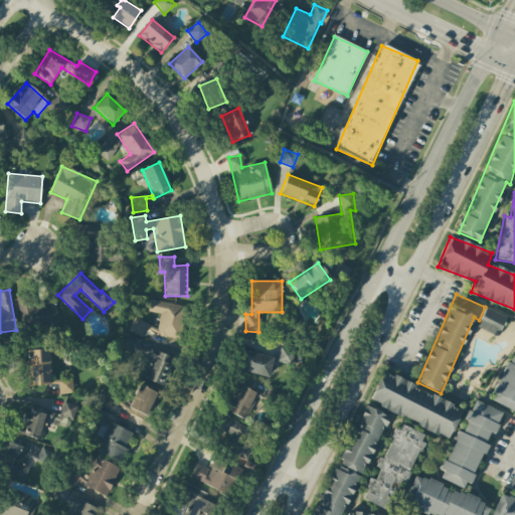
[(148,312),(160,314),(156,335),(180,340),(187,307),(150,300),(148,312)]
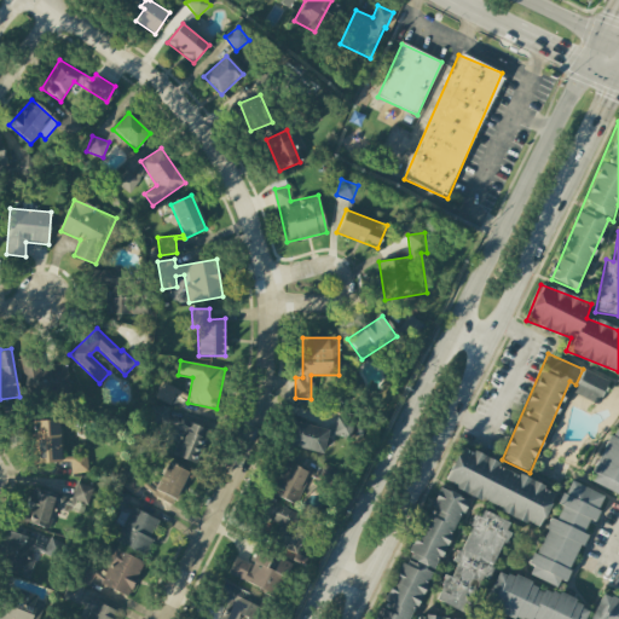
[(29,370),(32,380),(28,381),(32,399),(70,391),(64,362),(29,370)]
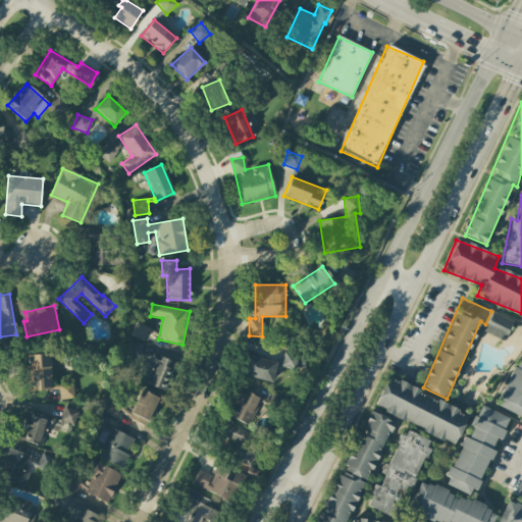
[(483,331),(504,342),(514,321),(492,312),(483,331)]
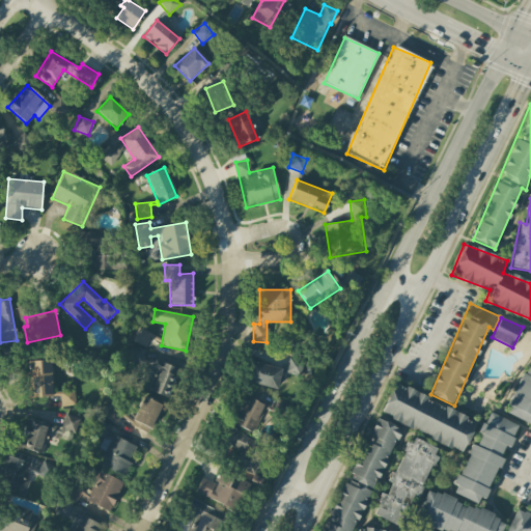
[(303,360),(289,357),(285,371),(300,374),(303,360)]
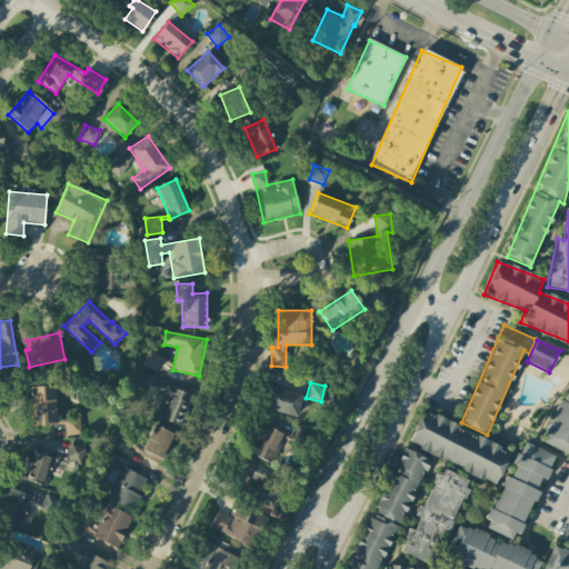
[(31,426),(56,425),(55,386),(30,387),(31,426)]
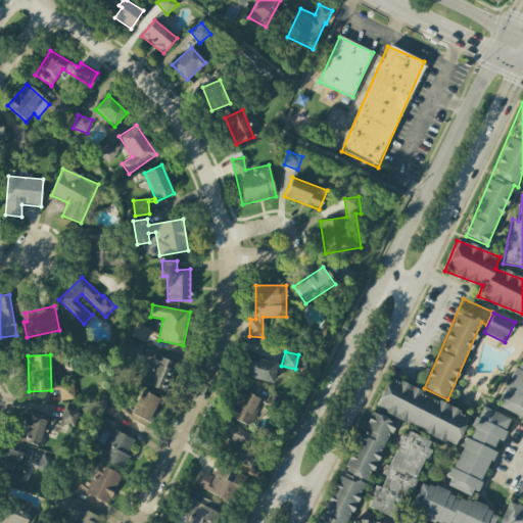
[(277,362),(247,358),(244,378),(274,383),(277,362)]
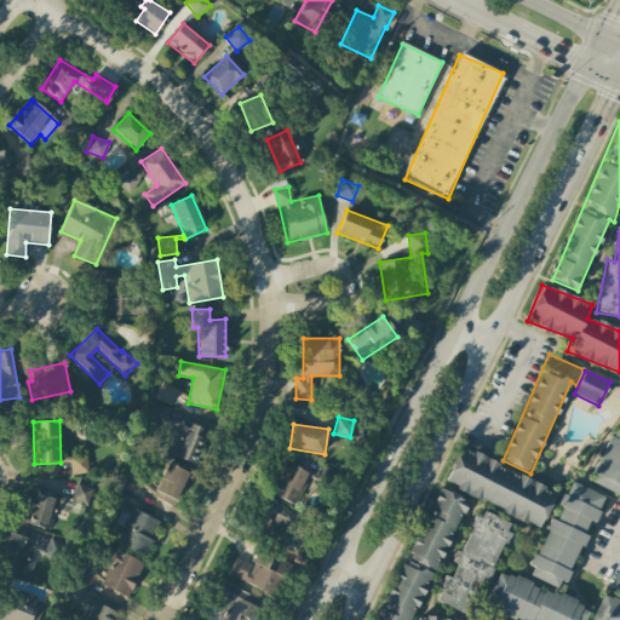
[(619,495),(619,430),(614,428),(590,483),(619,495)]
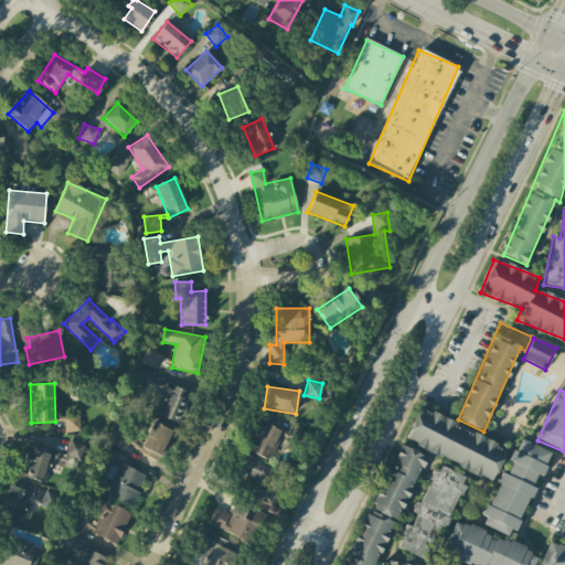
[(405,444),(494,479),(508,446),(418,411),(405,444)]
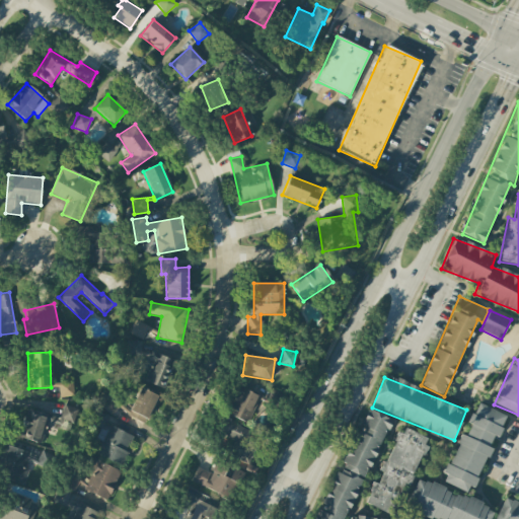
[(74,396),(72,381),(58,382),(60,397),(74,396)]
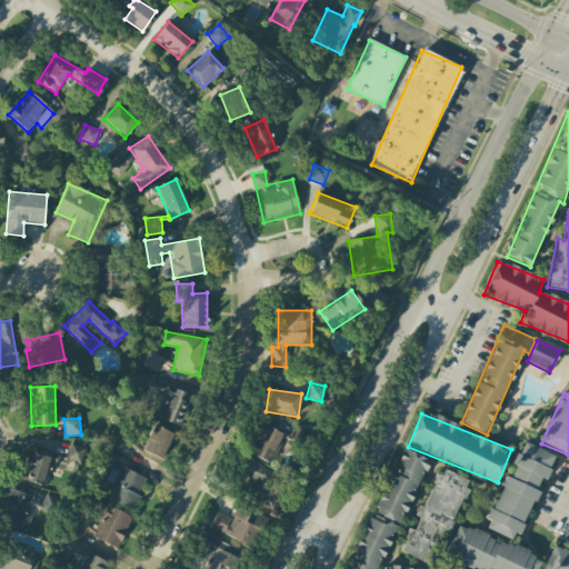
[(249,453),(271,465),(285,439),(295,445),(297,440),(265,423),(249,453)]
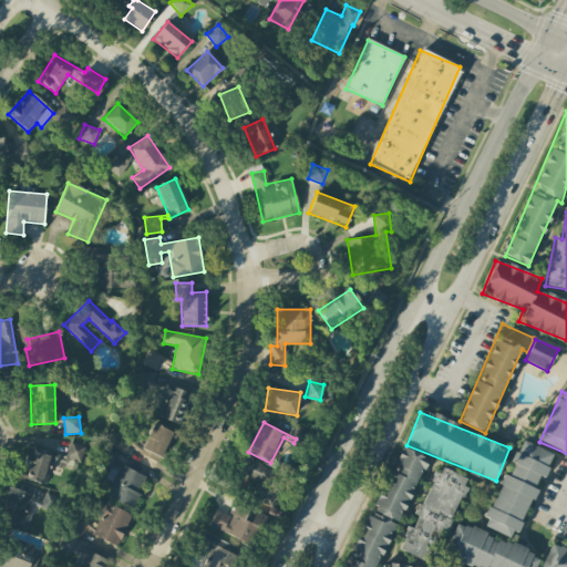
[(164,457),(172,431),(152,424),(143,451),(164,457)]
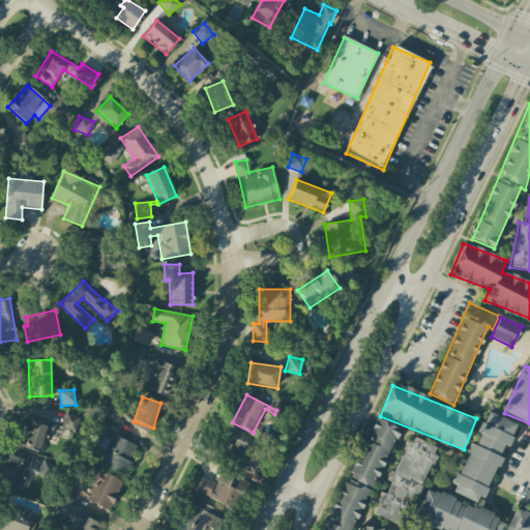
[(42,452),(49,432),(72,439),(79,417),(65,413),(61,428),(27,417),(19,446),(42,452)]
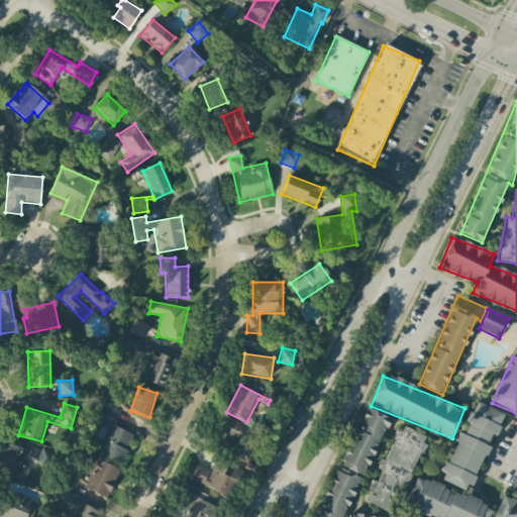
[(504,412),(475,403),(464,433),(457,431),(441,482),(470,491),(482,454),(488,456),(491,446),(487,445),(491,433),(497,435),(504,412)]
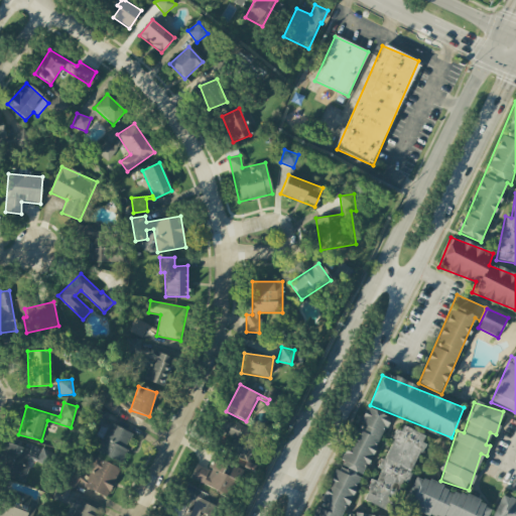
[(388,416),(364,406),(343,461),(338,459),(313,515),(343,515),(359,475),(364,477),(388,416)]
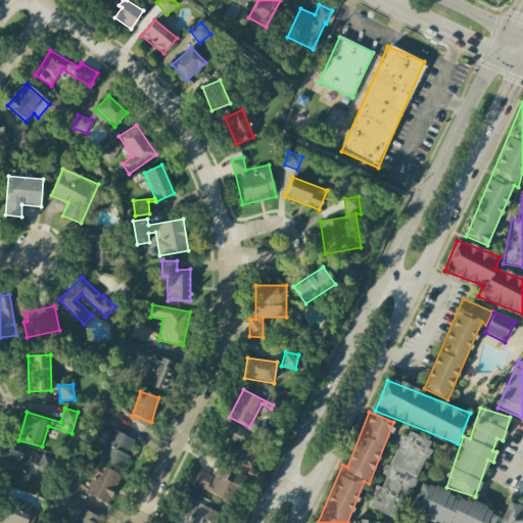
[(122,470),(135,439),(105,427),(108,419),(99,415),(94,428),(101,431),(96,443),(103,446),(97,459),(122,470)]
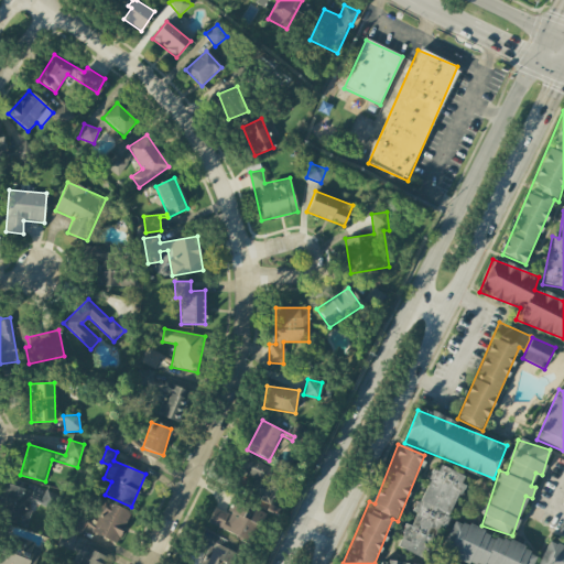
[(270,505),(284,474),(245,456),(238,472),(255,478),(248,495),(270,505)]
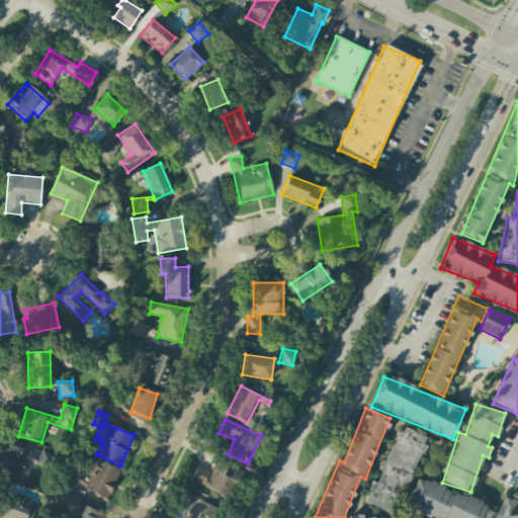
[(365,504),(393,513),(403,484),(411,486),(426,436),(398,427),(383,471),(381,471),(378,483),(372,481),(365,504)]
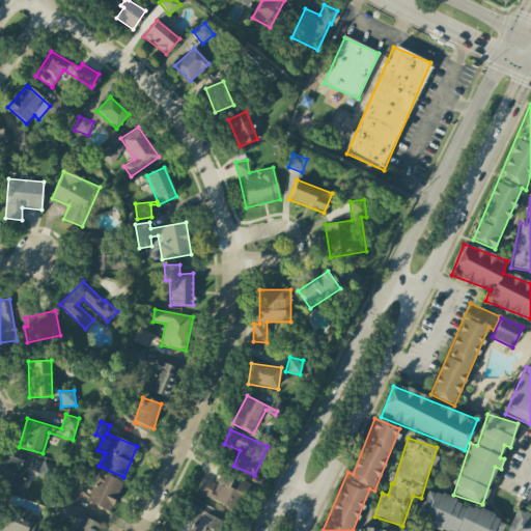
[(0,477),(0,490),(25,497),(30,475),(47,479),(50,467),(5,455),(0,477)]
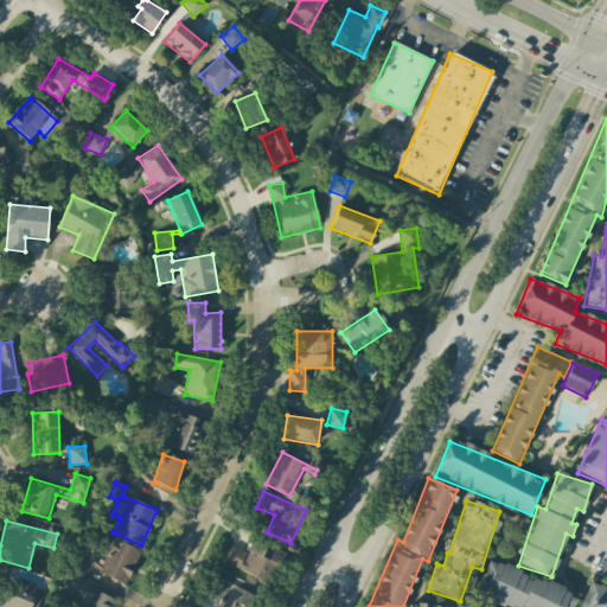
[(141,553),(113,537),(100,563),(85,556),(78,570),(88,575),(91,569),(125,586),(141,553)]
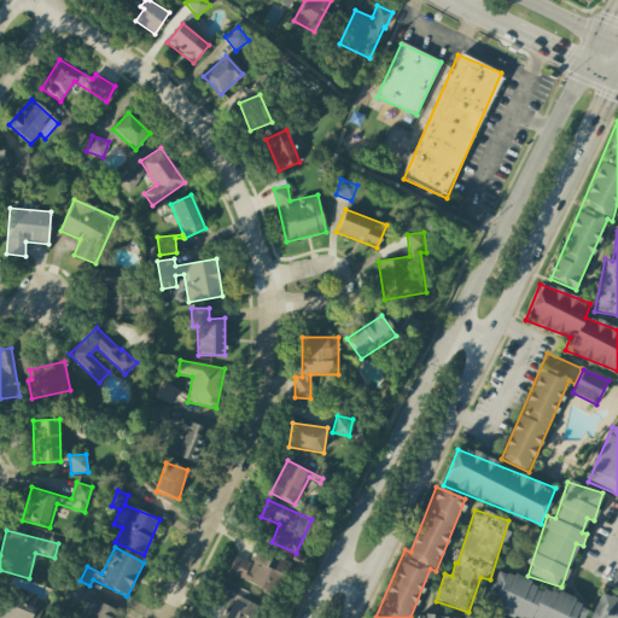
[(227,573),(269,593),(278,572),(264,567),(269,557),(255,551),(249,563),(234,557),(227,573)]
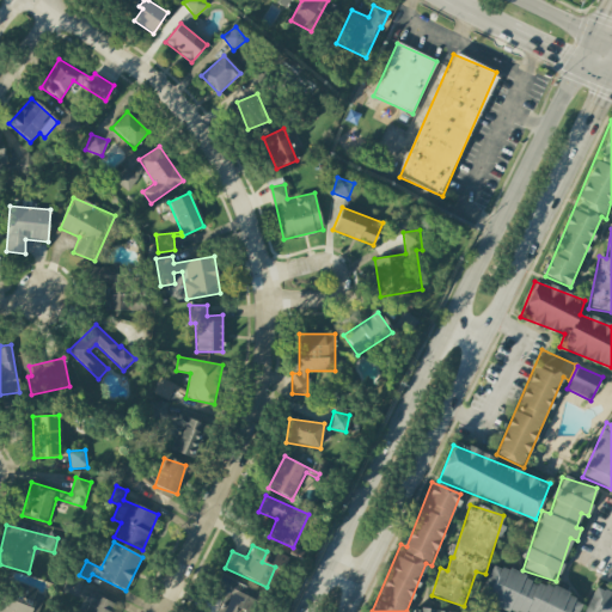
[(577,611),(582,601),(548,586),(543,585),(505,568),(493,567),(479,597),(513,611),(577,611)]
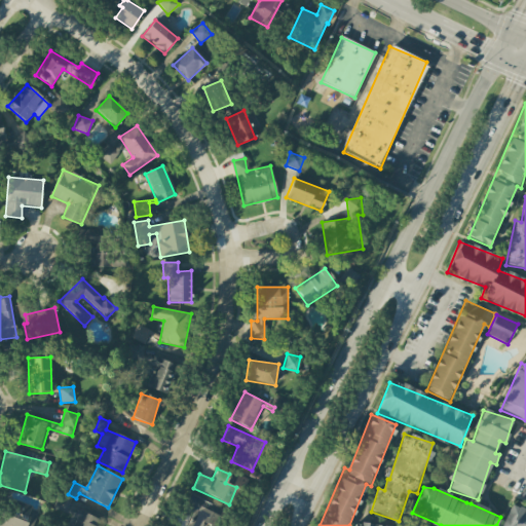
[(208,502),(192,496),(187,511),(193,513),(188,525),(218,525),(215,525),(219,515),(205,510),(208,502)]
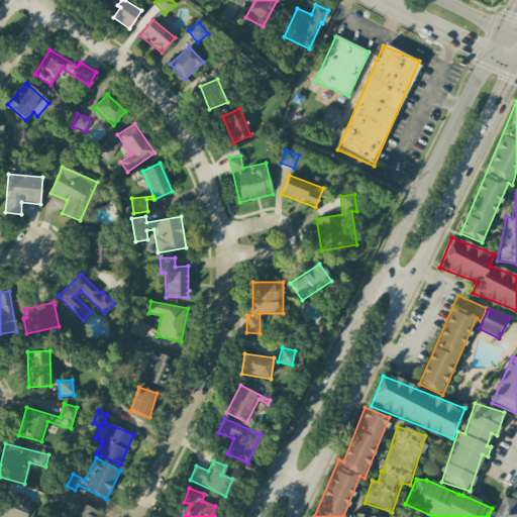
[(32,516),(38,502),(9,490),(0,511),(0,516),(32,516)]
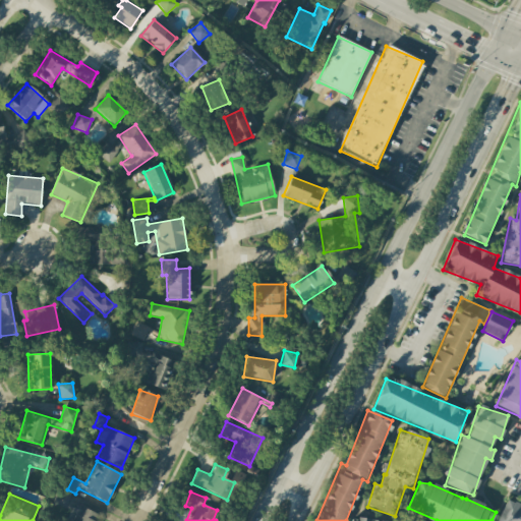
[(520,520),(520,506),(506,500),(496,520),(520,520)]
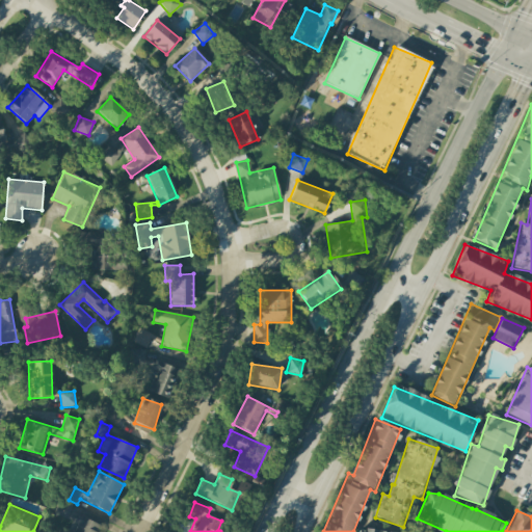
[(99,531),(100,529),(73,515),(67,529),(72,531),(99,531)]
